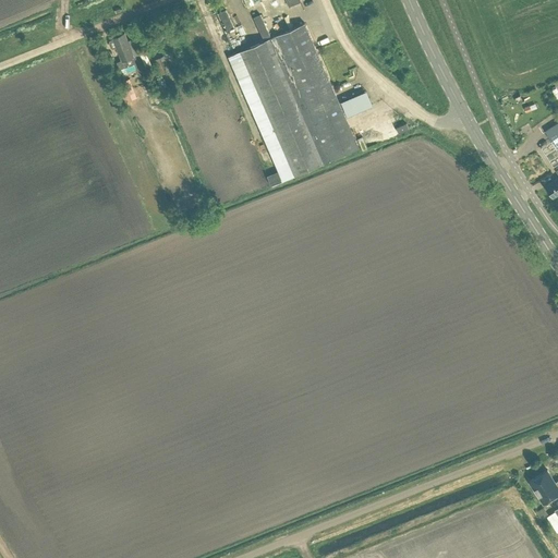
[(227,27),(232,24),(223,8),(218,11),(227,27)]
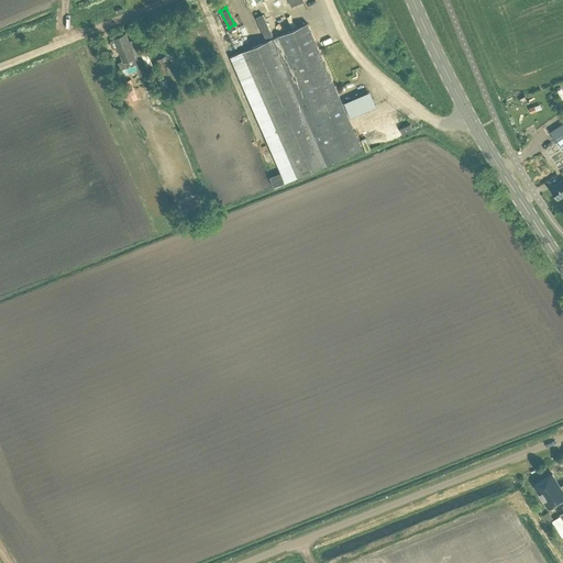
[(263,12),(255,15),(263,35),(271,32),(263,12)]
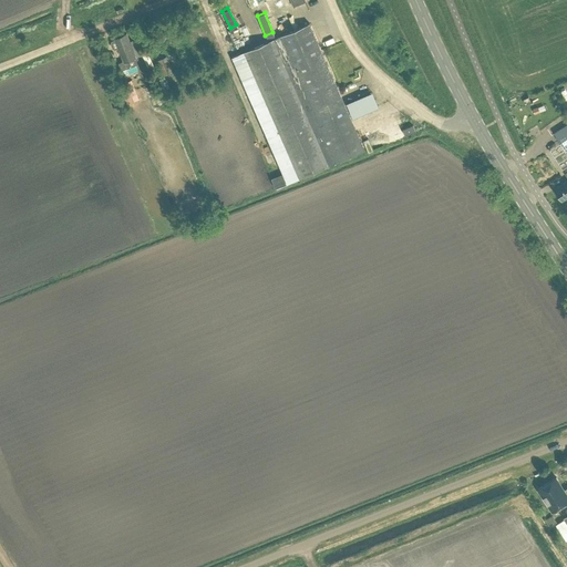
[(309,23),(230,58),(285,184),(364,148),(309,23)]
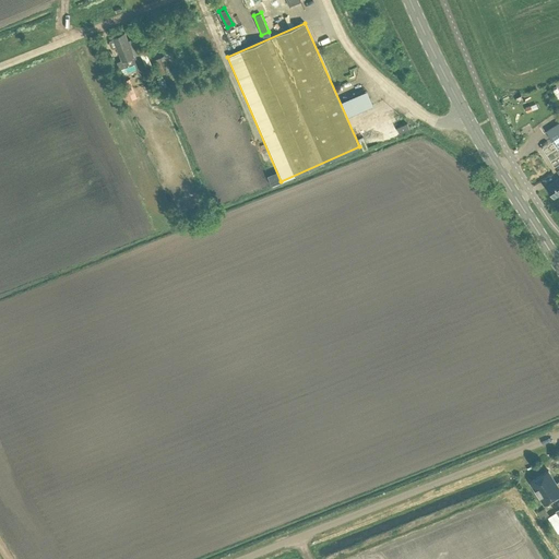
[(138,71),(151,66),(146,52),(140,55),(140,54),(134,56),(125,33),(113,37),(114,39),(110,40),(110,44),(111,48),(114,48),(117,48),(121,60),(117,61),(119,69),(134,63),(138,71)]
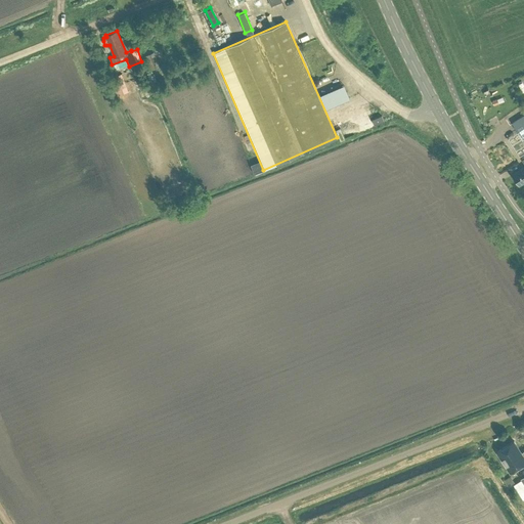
[(158,61),(154,51),(149,53),(153,63),(158,61)]
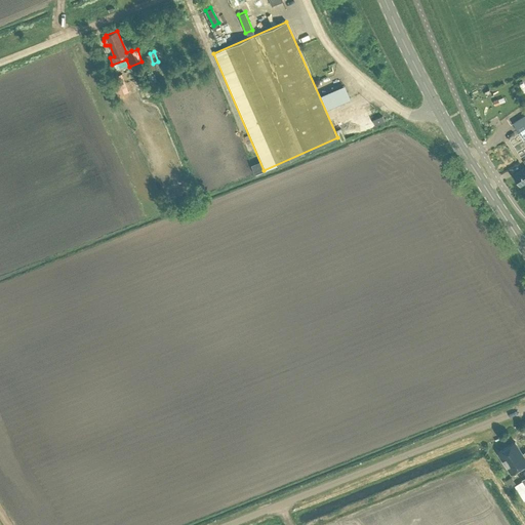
[(121,73),(110,77),(117,95),(128,90),(121,73)]
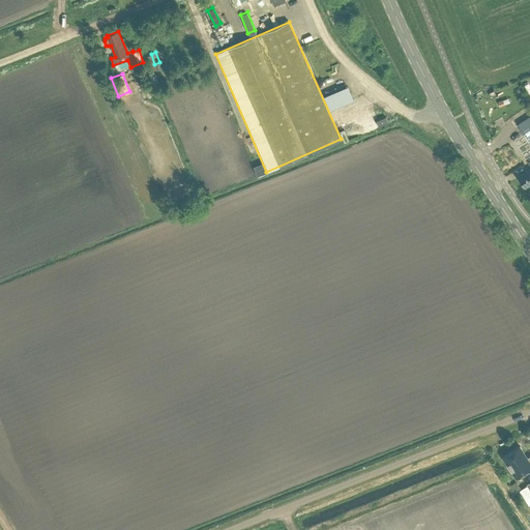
[(529,141),(529,139),(529,115),(518,123),(529,141)]
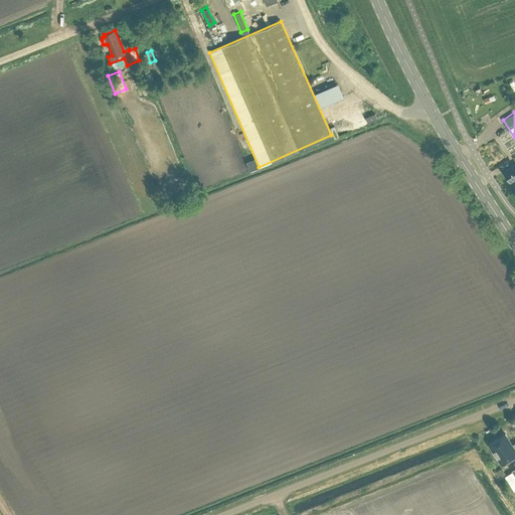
[(377,119),(374,113),(365,118),(367,123),(377,119)]
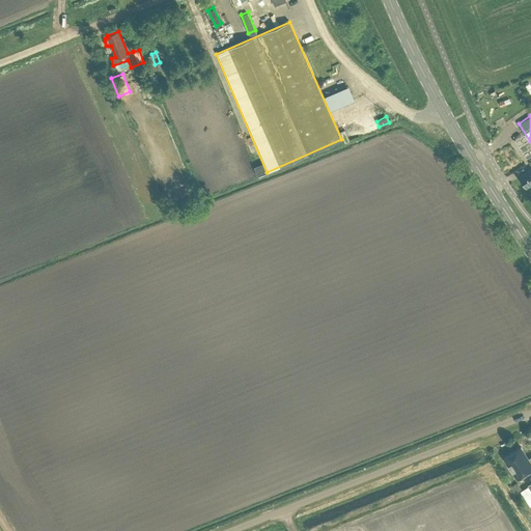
[(526,158),(530,154),(530,144),(524,133),(513,139),(526,158)]
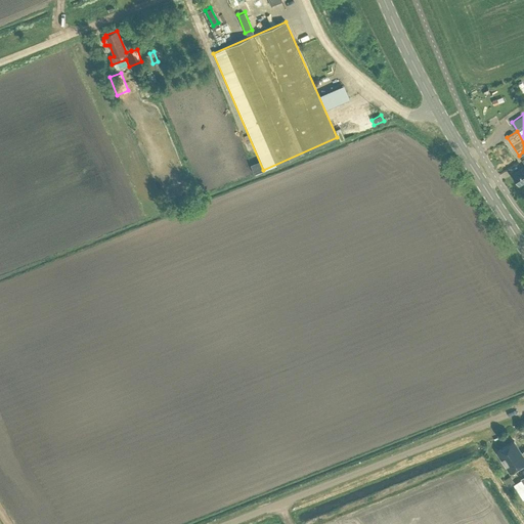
[(519,185),(523,181),(523,158),(522,160),(523,163),(523,166),(513,174),(519,185)]
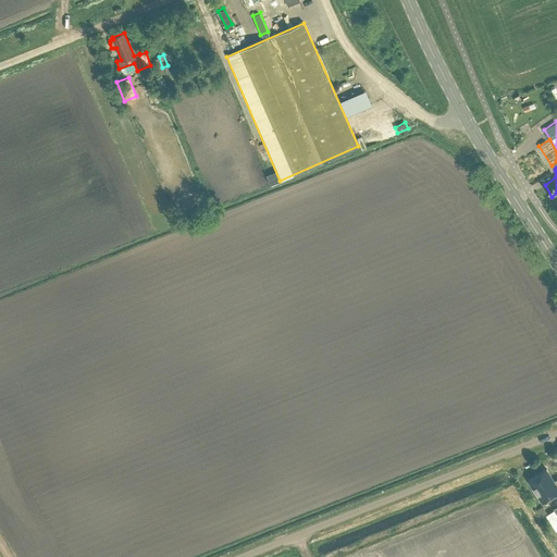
[(180,203),(182,211),(198,205),(200,210),(207,208),(203,201),(198,203),(196,197),(180,203)]
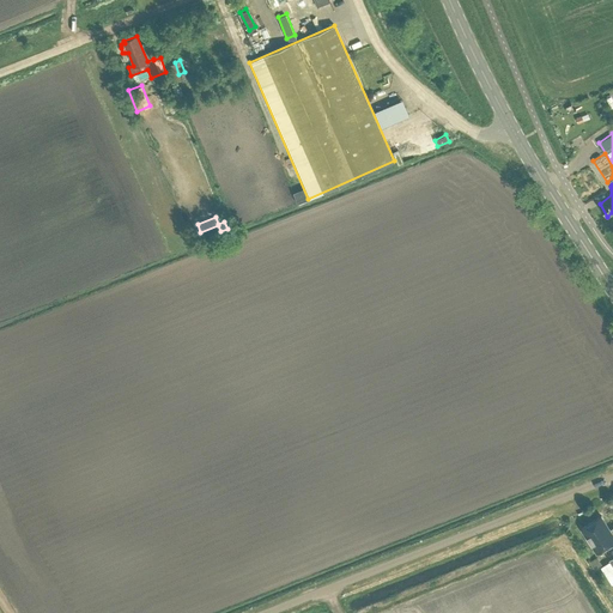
[(601,515),(581,528),(587,538),(586,538),(590,546),(592,545),(596,552),(612,541),(612,526),(610,529),(601,515)]
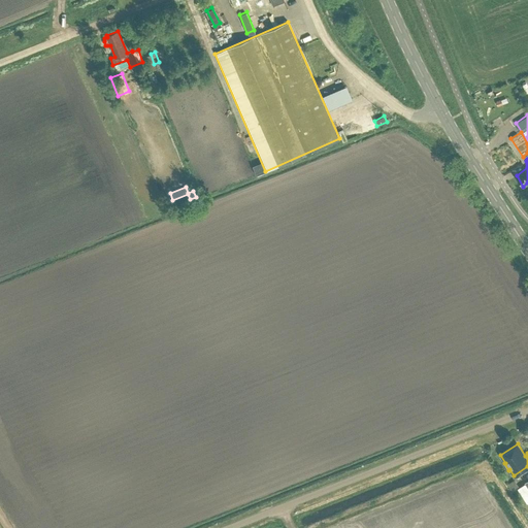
[(519,487),(514,480),(507,484),(512,491),(519,487)]
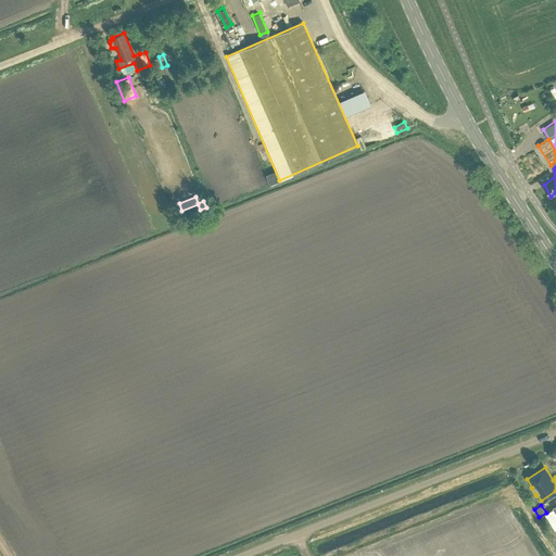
[(555,529),(555,512),(554,509),(545,515),(555,530),(555,529)]
